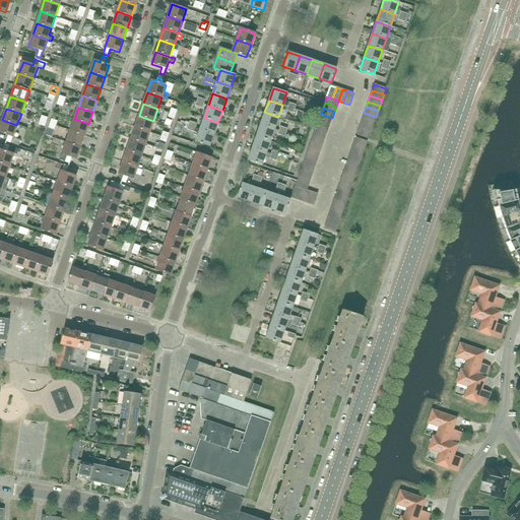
[(274,129),(278,117),(264,112),(260,124),(274,129)]
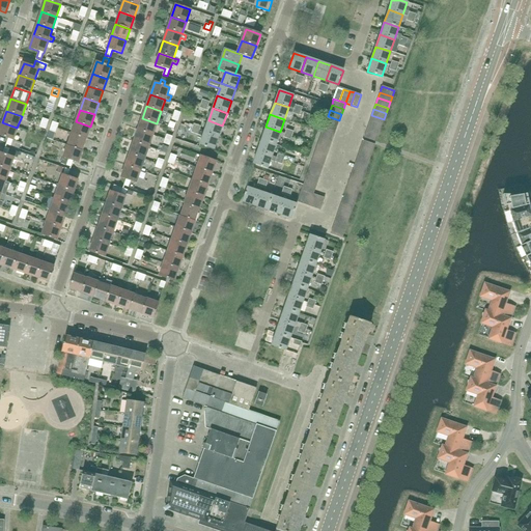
[(382,124),(384,119),(371,115),(370,120),(382,124)]
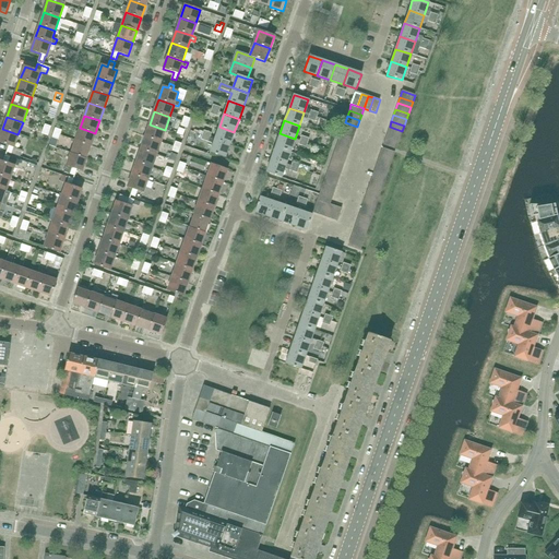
[(355,132),(357,127),(345,122),(343,128),(355,132)]
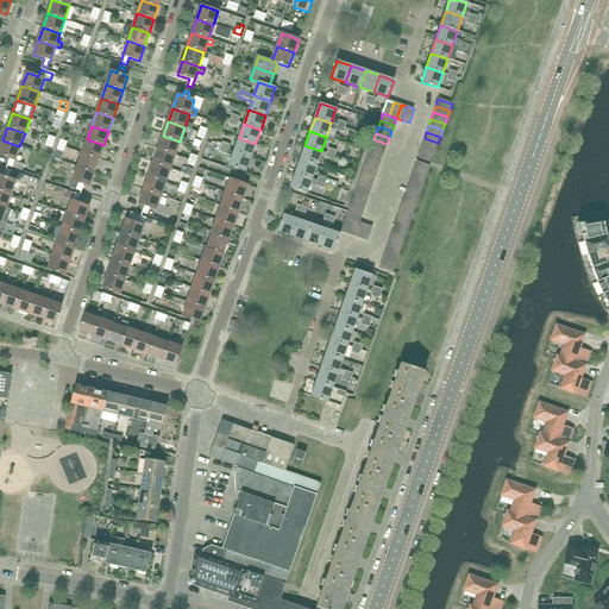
[(175,155),(180,142),(163,136),(158,149),(175,155)]
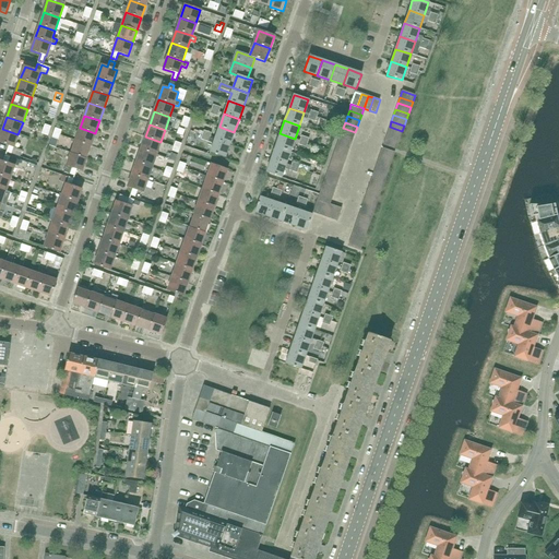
[(229,145),(234,132),(219,127),(214,140),(229,145)]
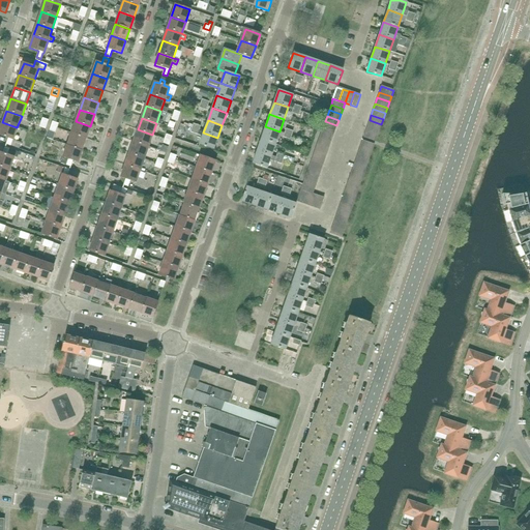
[(379,130),(381,124),(370,120),(367,126),(379,130)]
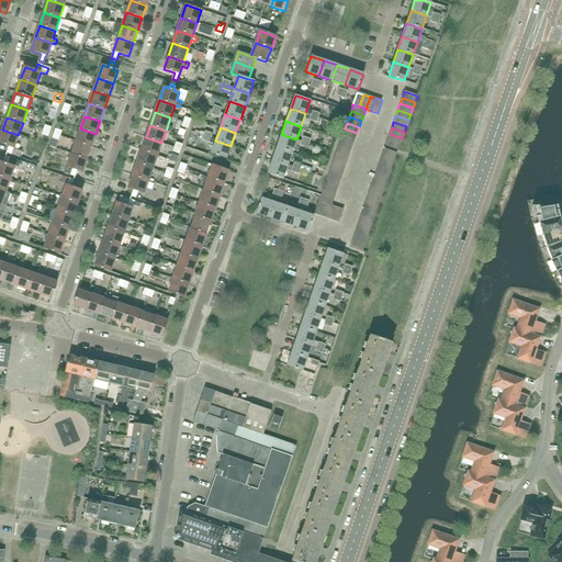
[(91,147),(96,134),(80,128),(76,142),(91,147)]
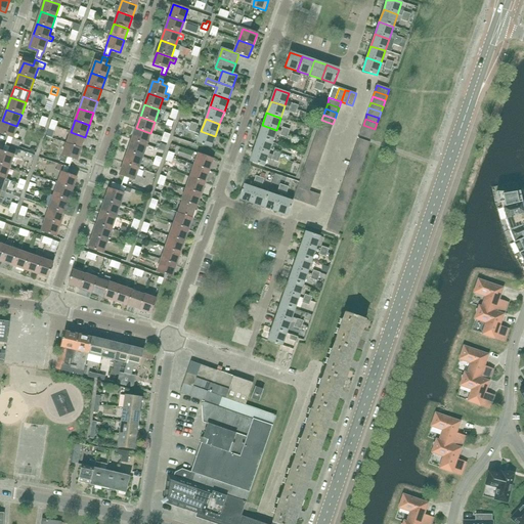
[(331,130),(333,124),(321,120),(319,126),(331,130)]
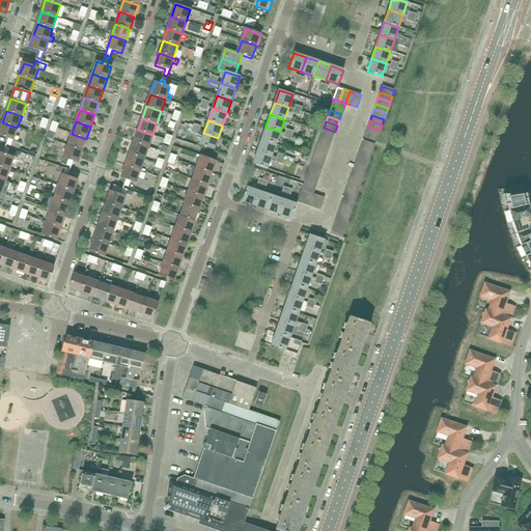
[(12,140),(17,128),(2,122),(0,129),(0,136),(8,139),(6,144),(19,149),(21,143),(12,140)]
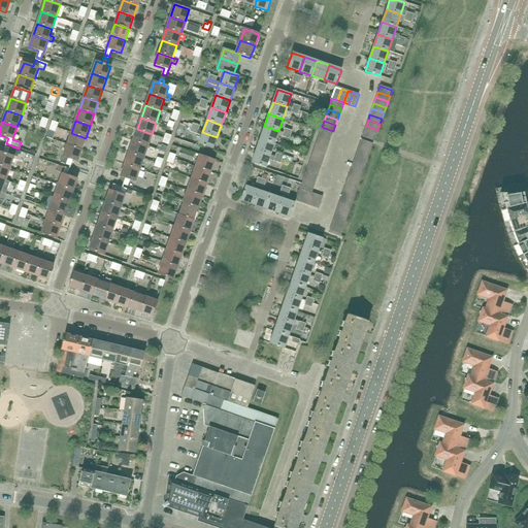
[(274,143),(278,131),(264,126),(260,138),(274,143)]
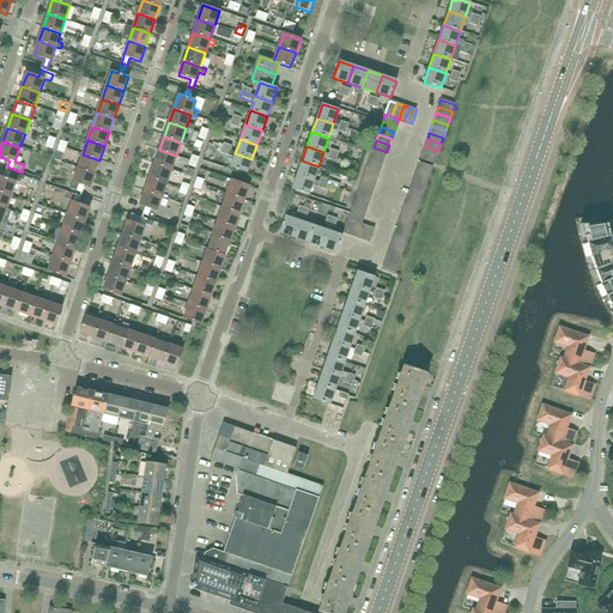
[(436,157),(438,151),(425,146),(423,152),(436,157)]
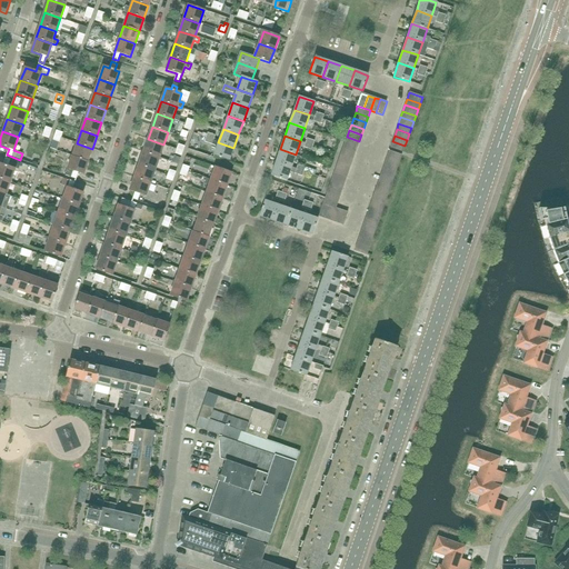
[(358,147),(359,141),(347,137),(345,142),(358,147)]
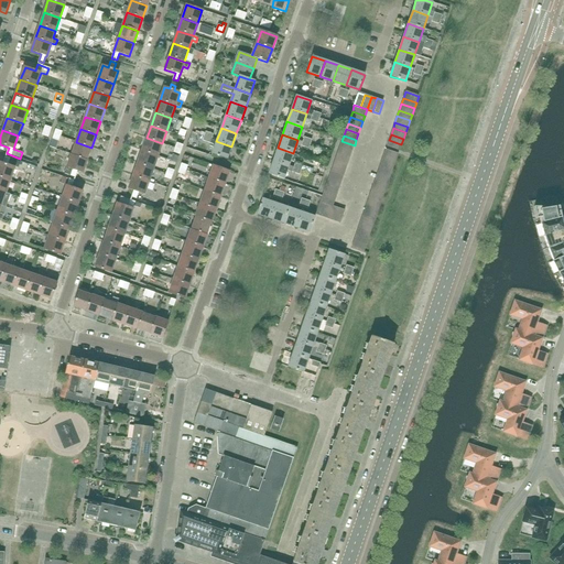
[(158,156),(162,143),(147,138),(142,151),(158,156)]
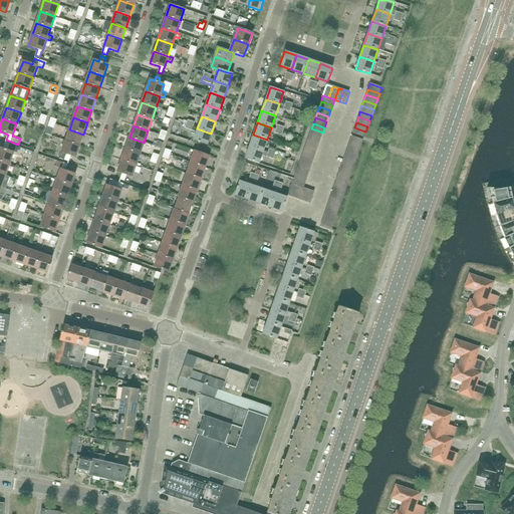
[(363,138),(365,132),(354,127),(352,134),(363,138)]
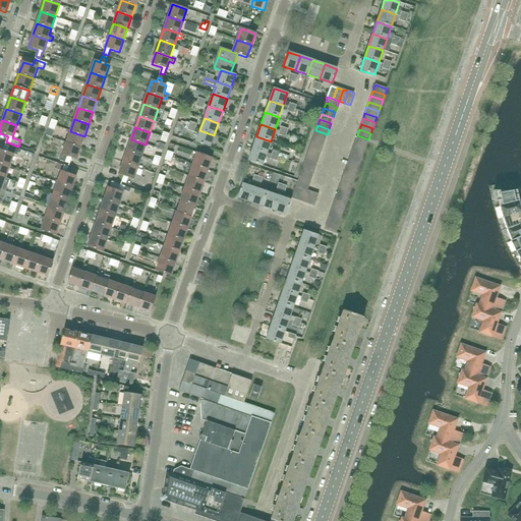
[(210,148),(214,135),(199,130),(195,142),(210,148)]
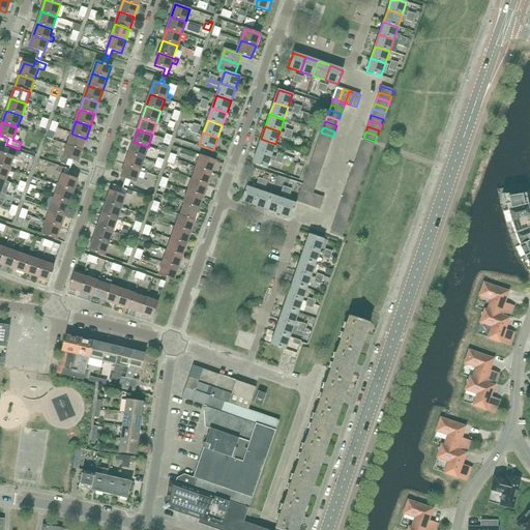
[(331,143),(333,137),(321,133),(319,139),(331,143)]
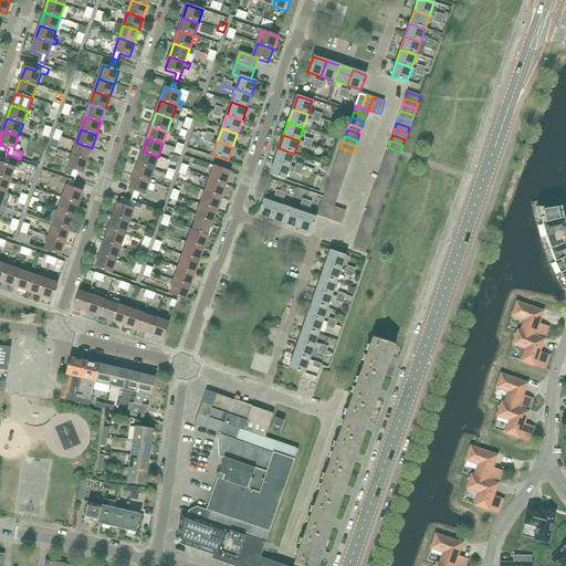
[(87,160),(92,148),(76,143),(72,155),(87,160)]
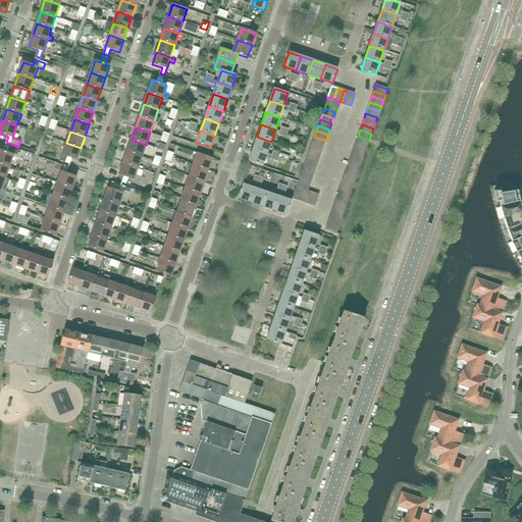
[(267,154),(271,142),(257,137),(253,149),(267,154)]
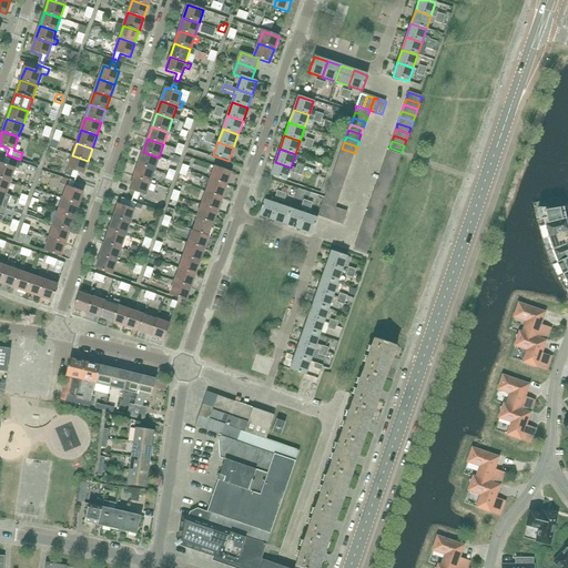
[(353,159),(355,153),(342,149),(340,154),(353,159)]
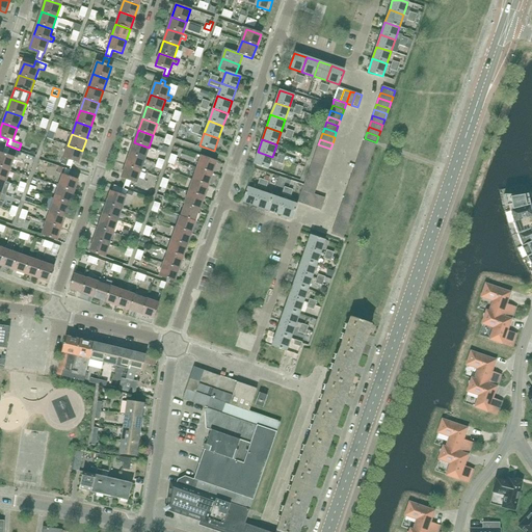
[(373,151),(375,145),(364,141),(362,147),(373,151)]
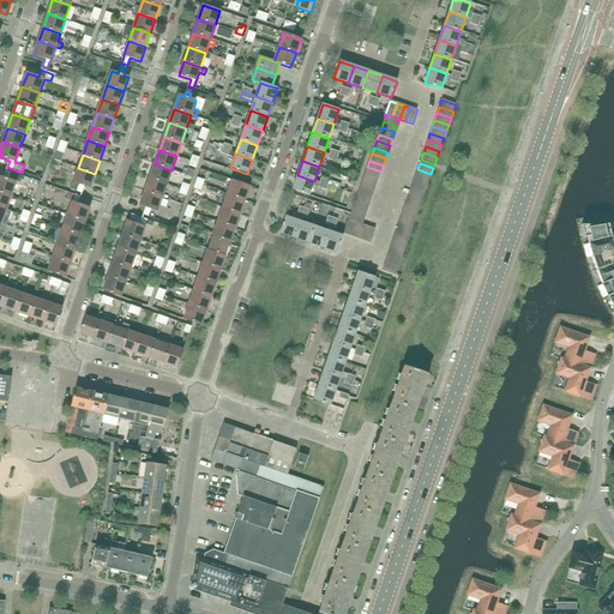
[(167,184),(172,170),(155,164),(150,178),(167,184)]
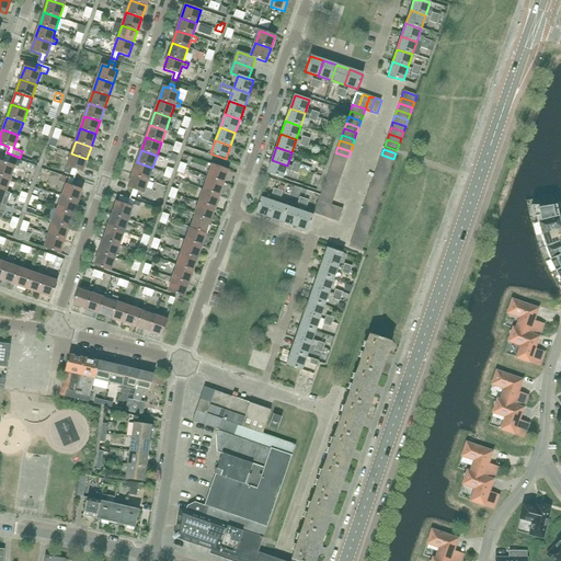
[(346,163),(348,157),(335,152),(333,159),(346,163)]
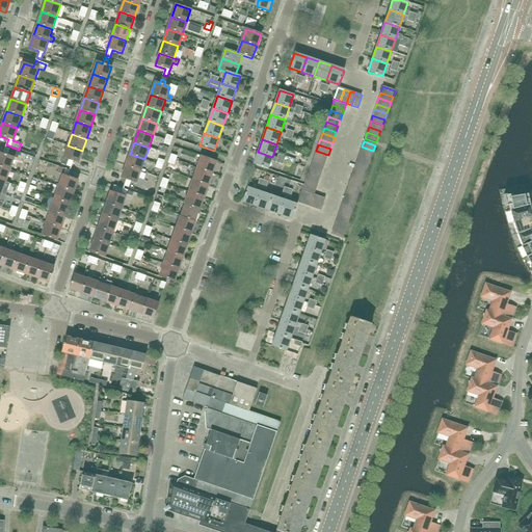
[(78,163),(82,151),(68,145),(63,158),(69,160),(68,163),(61,161),(60,164),(71,167),(73,161),(78,163)]
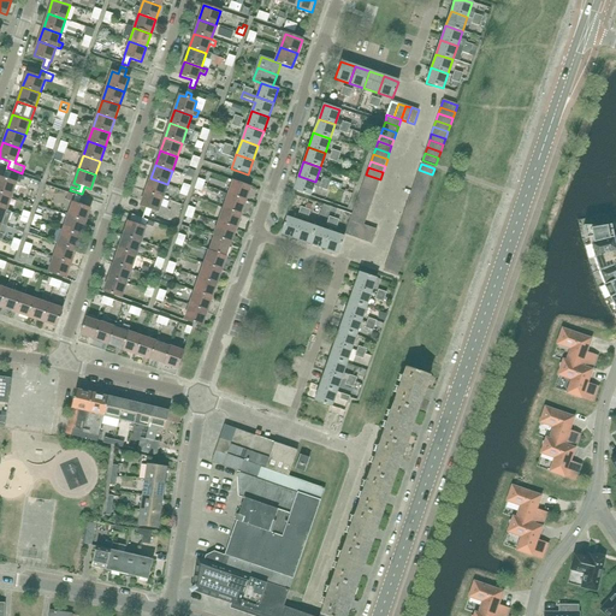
[(430,182),(432,175),(419,170),(416,177),(430,182)]
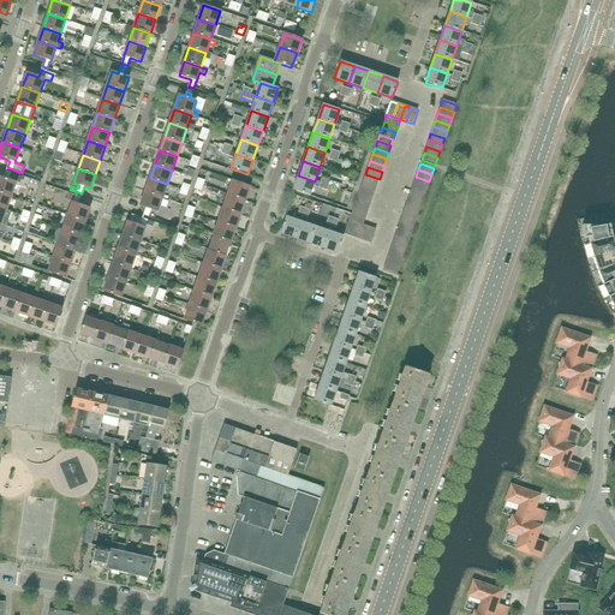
[(18,184),(21,177),(6,171),(4,178),(0,177),(0,192),(11,197),(16,183),(18,184)]
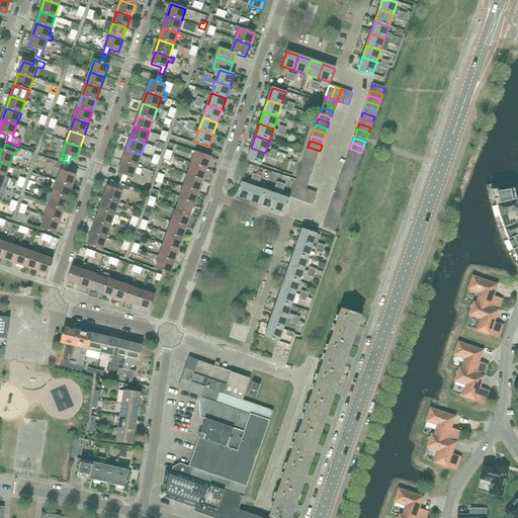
[(318,156),(320,151),(308,147),(306,152),(318,156)]
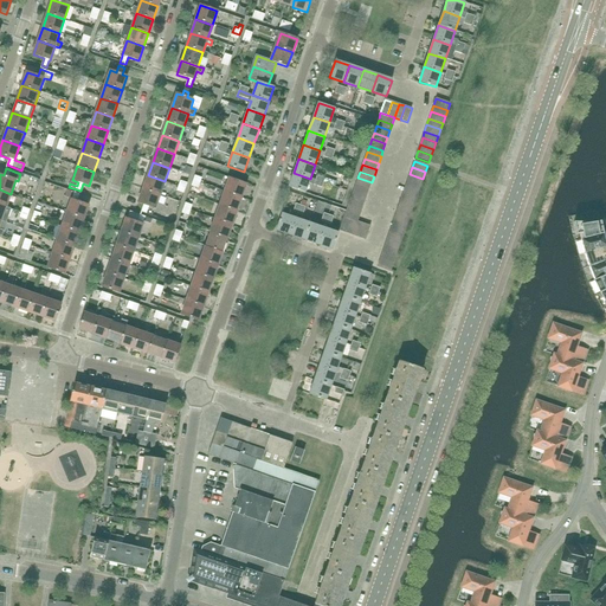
[(304,193),(310,179),(294,173),(289,187),(304,193)]
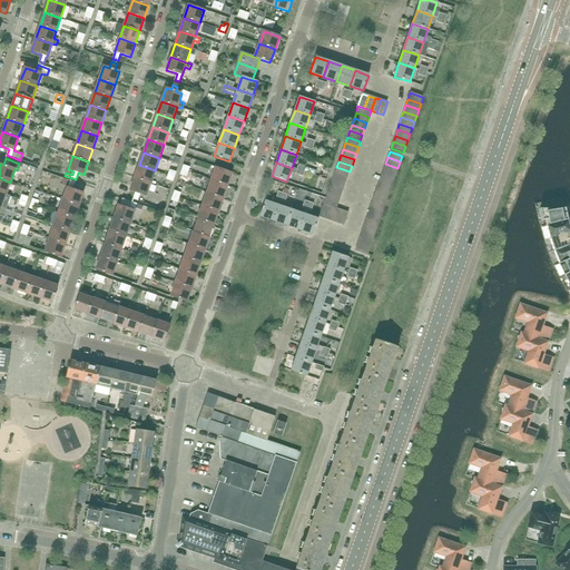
[(396,174),(397,168),(385,164),(383,169),(396,174)]
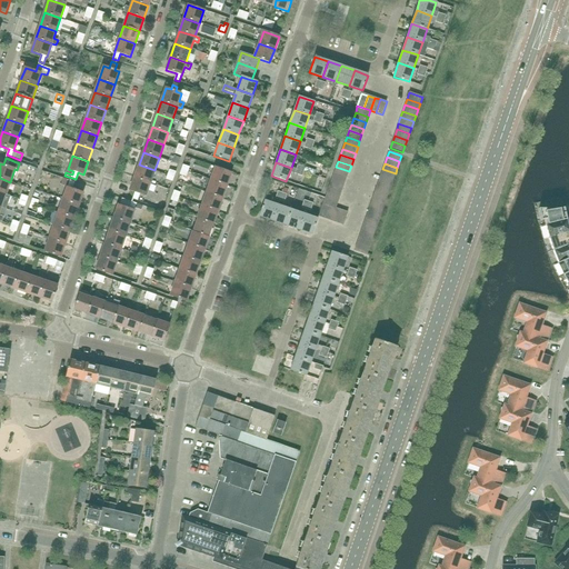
[(150,183),(155,170),(139,165),(135,178),(150,183)]
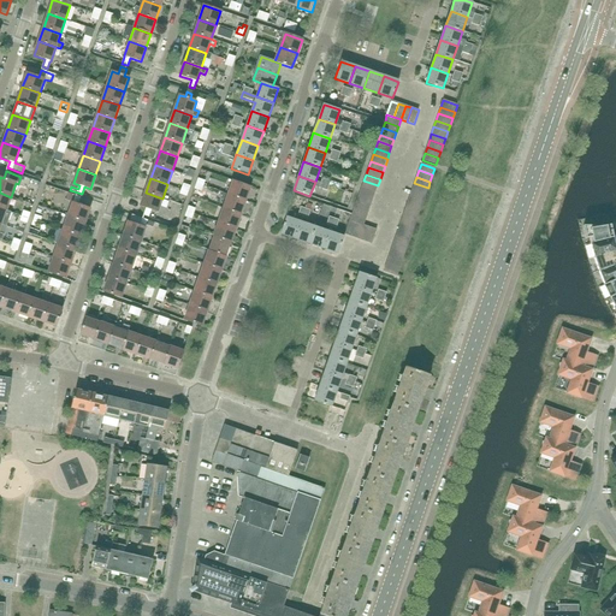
[(246,201),(250,187),(234,181),(229,195),(246,201)]
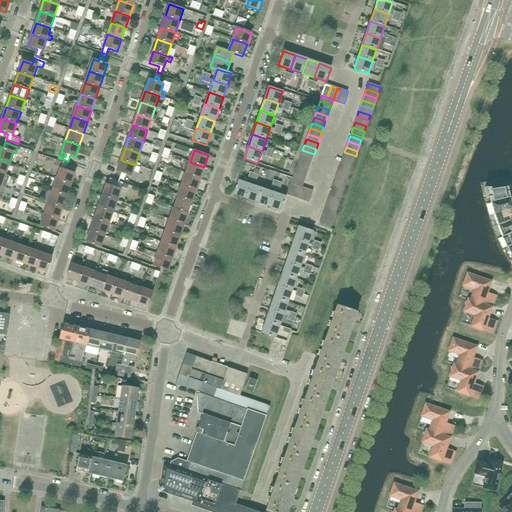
[(312,160),(314,154),(302,150),(300,156),(312,160)]
